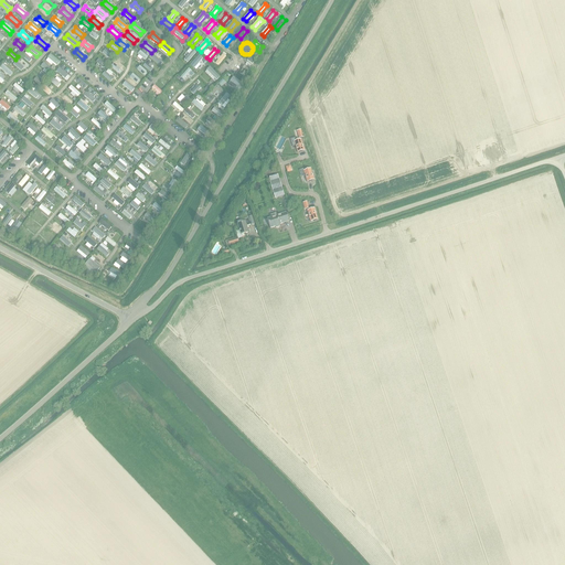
[(114,57),(105,50),(102,53),(110,61),(114,57)]
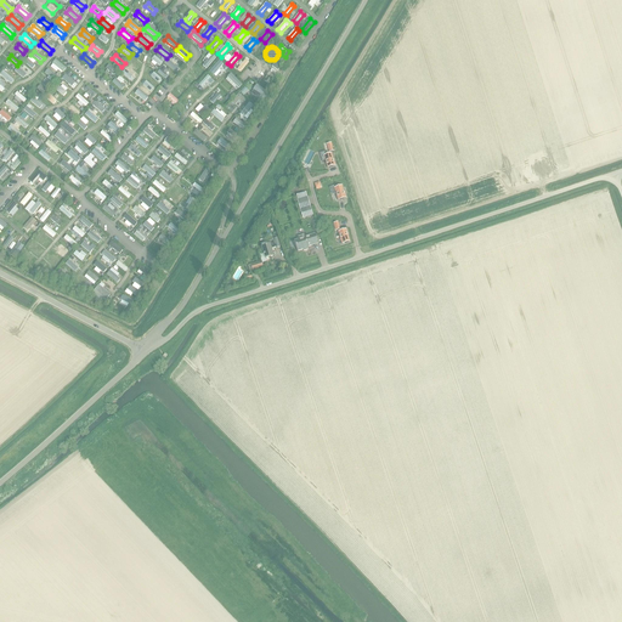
[(207,69),(216,58),(211,55),(203,67),(207,69)]
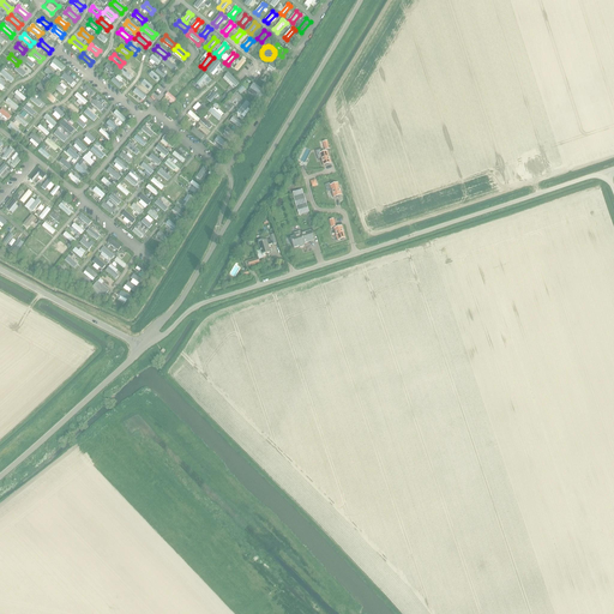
[(161,62),(152,56),(150,60),(157,66),(161,62)]
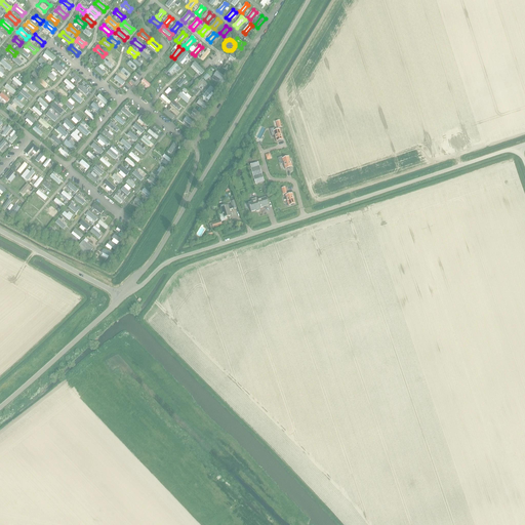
[(30,55),(23,50),(21,52),(27,58),(30,55)]
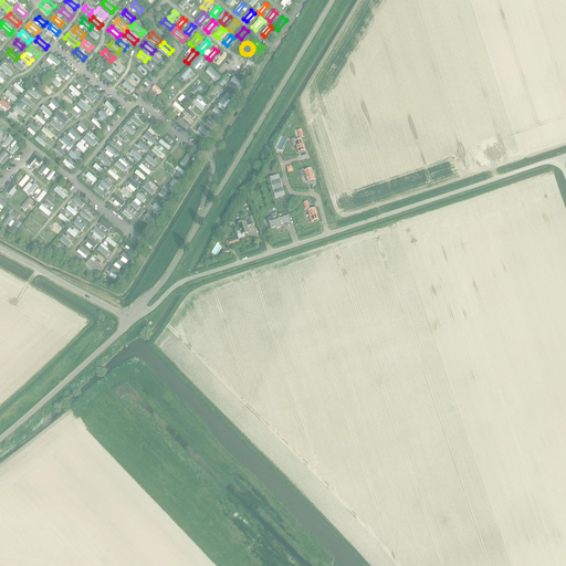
[(60,63),(51,55),(48,59),(58,66),(60,63)]
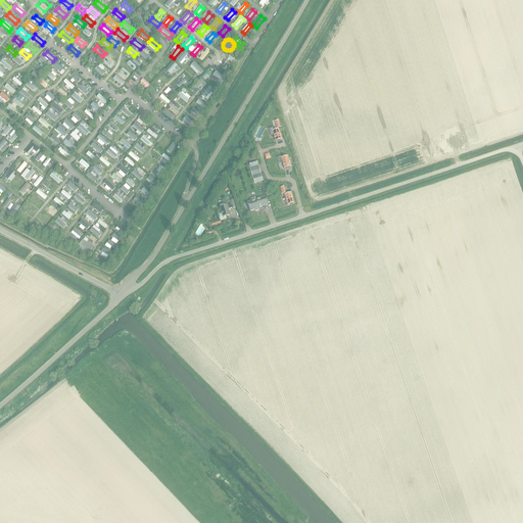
[(150,59),(142,51),(139,54),(148,62),(150,59)]
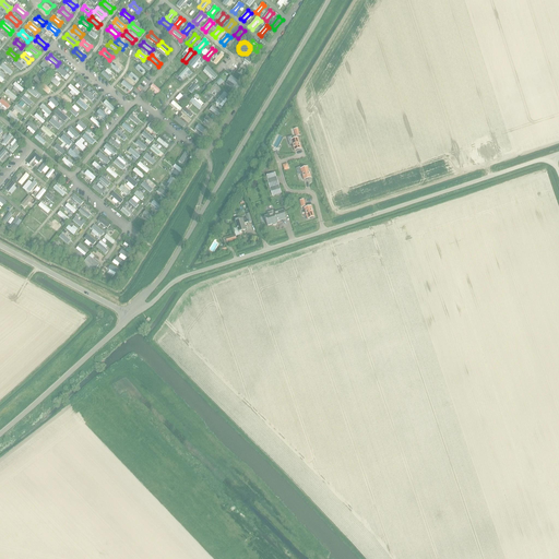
[(192,69),(201,59),(197,55),(188,66),(192,69)]
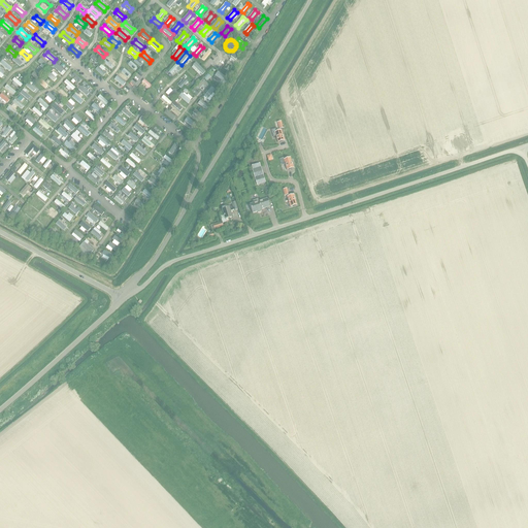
[(211,54),(208,52),(201,60),(204,62),(211,54)]
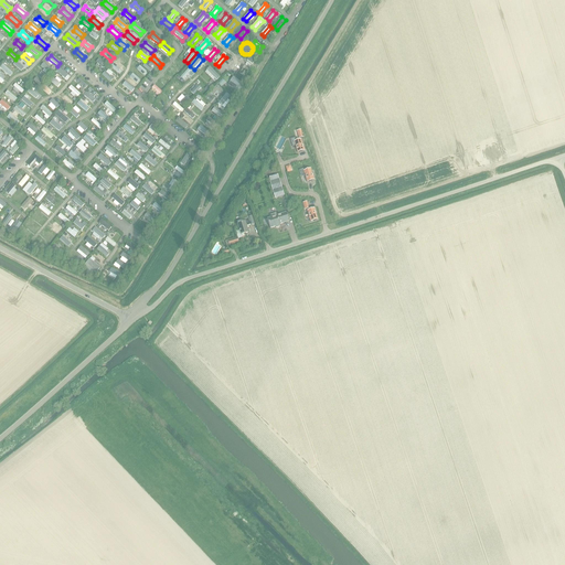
[(106,66),(99,60),(96,63),(104,70),(106,66)]
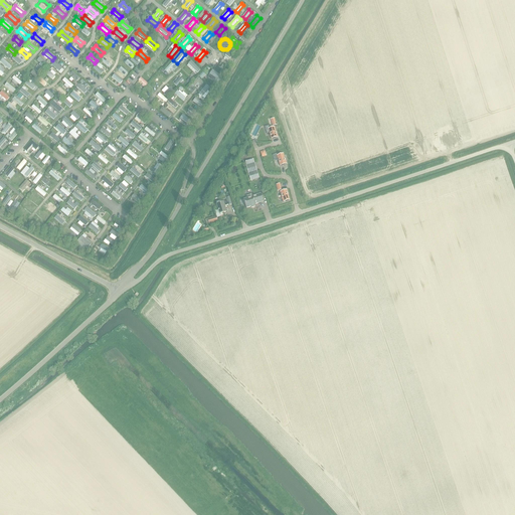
[(163,62),(164,63),(166,61),(160,55),(156,58),(158,61),(157,62),(160,64),(163,62)]
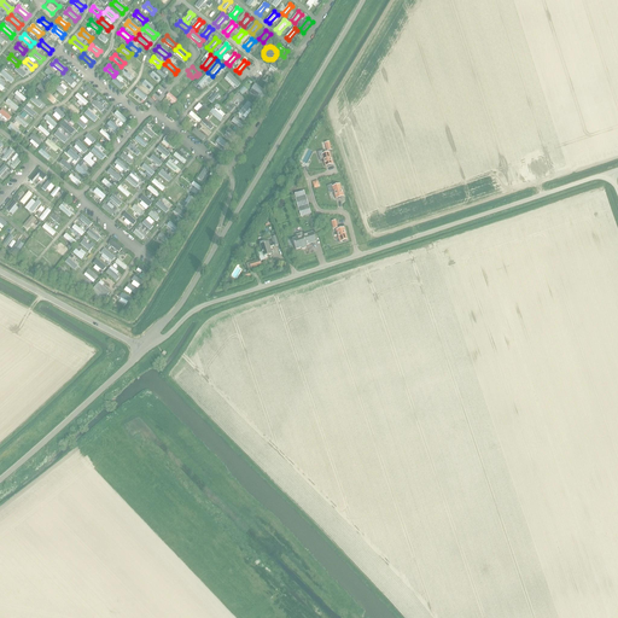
[(27,75),(17,68),(15,71),(23,79),(27,75)]
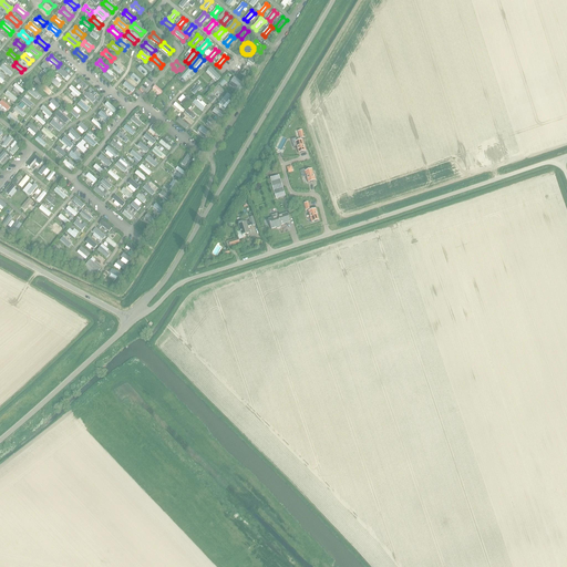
[(53,72),(43,63),(41,66),(51,74),(53,72)]
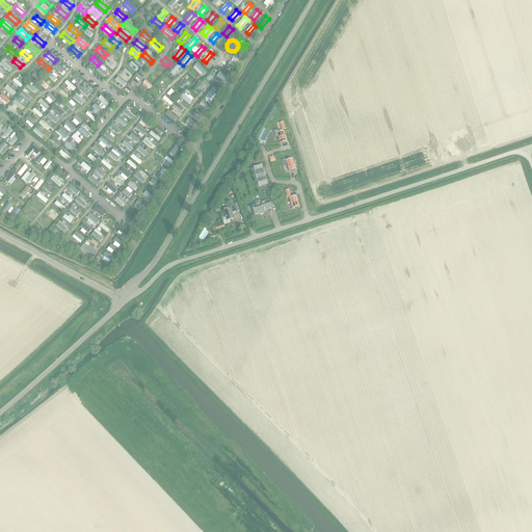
[(237,62),(233,59),(225,70),(231,73),(237,62)]
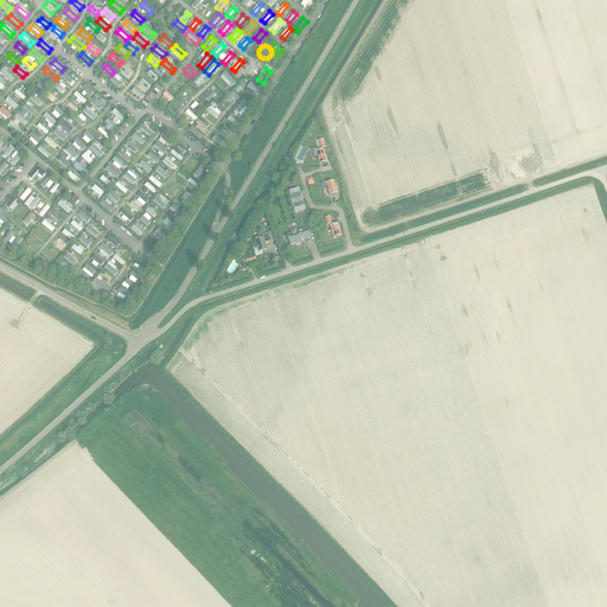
[(164,75),(157,69),(153,71),(161,78),(164,75)]
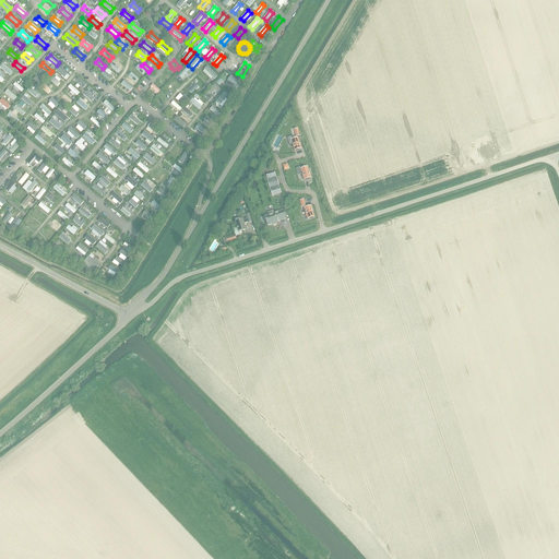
[(12,73),(2,64),(0,67),(0,68),(10,76),(12,73)]
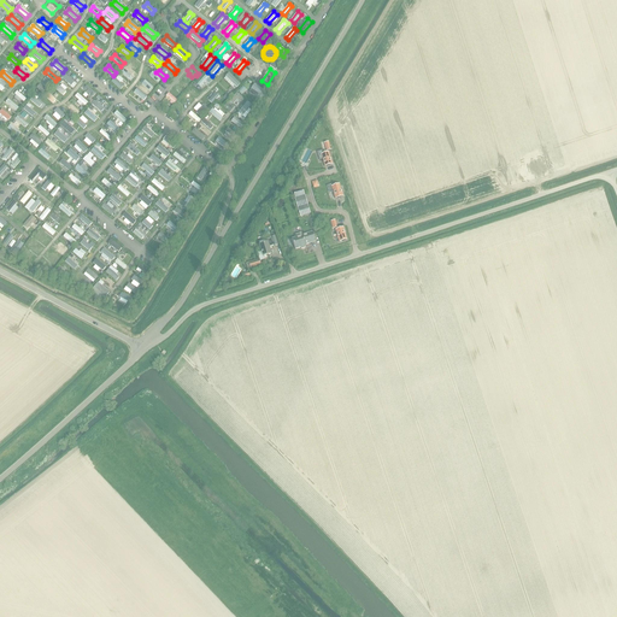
[(160,80),(153,74),(150,77),(157,83),(160,80)]
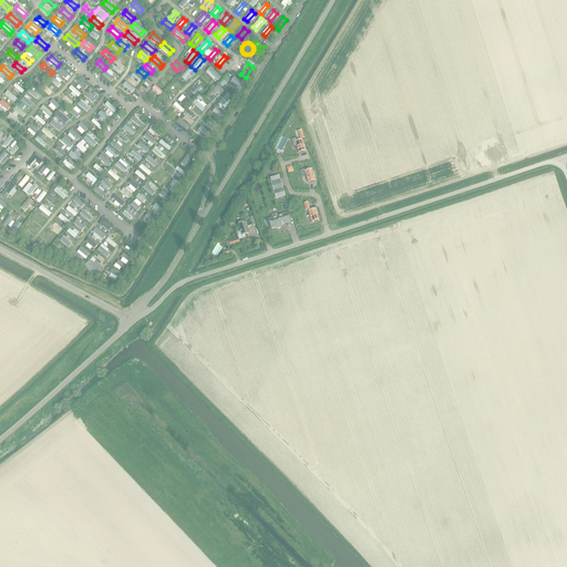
[(218,81),(222,78),(210,68),(207,71),(218,81)]
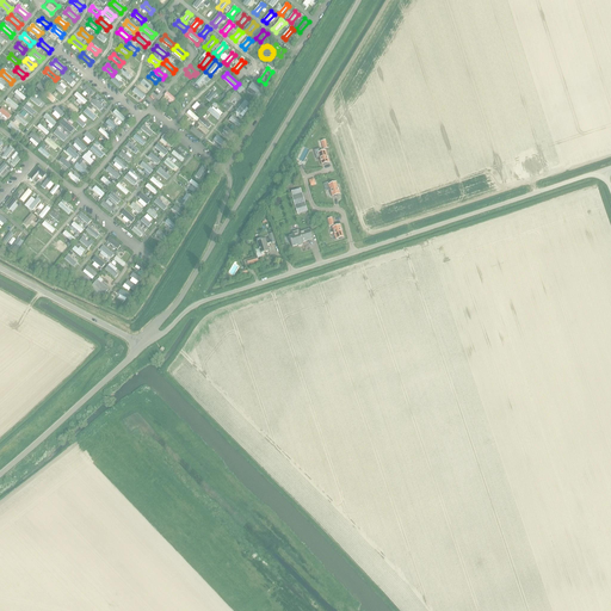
[(73,82),(65,74),(61,78),(71,86),(73,82)]
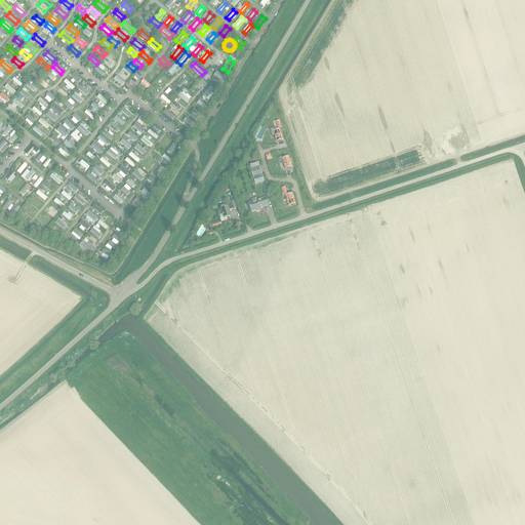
[(178,67),(175,64),(168,72),(170,74),(178,67)]
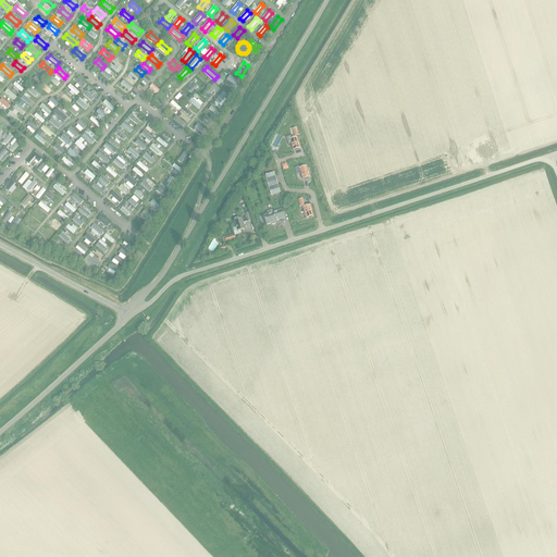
[(169,78),(171,75),(162,70),(160,73),(169,78)]
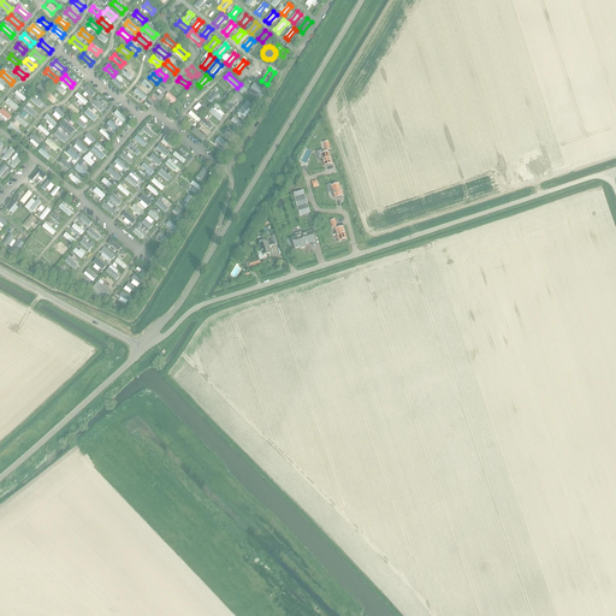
[(124,87),(114,78),(111,82),(120,90),(124,87)]
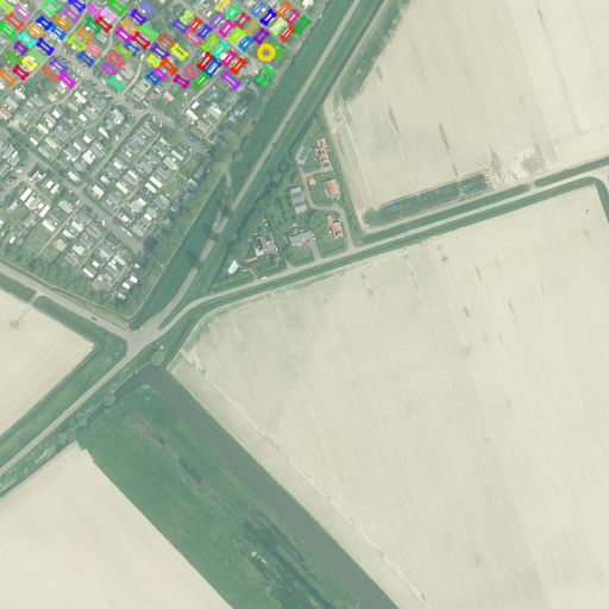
[(263,92),(251,83),(248,88),(256,94),(253,98),(257,100),(263,92)]
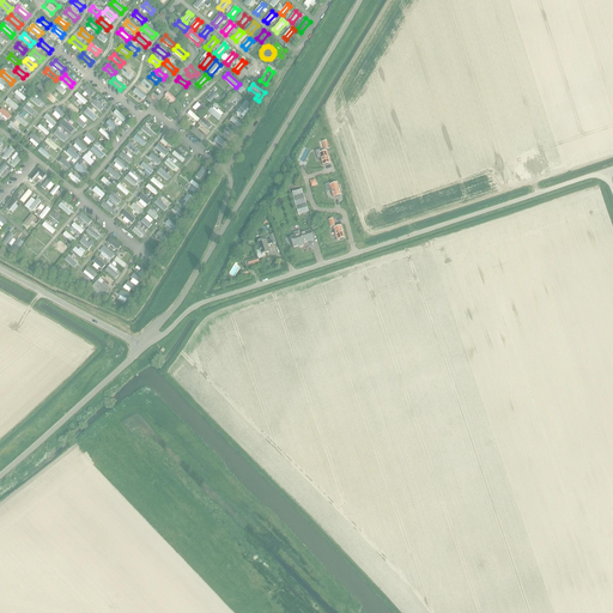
[(66,92),(58,85),(54,89),(62,96),(66,92)]
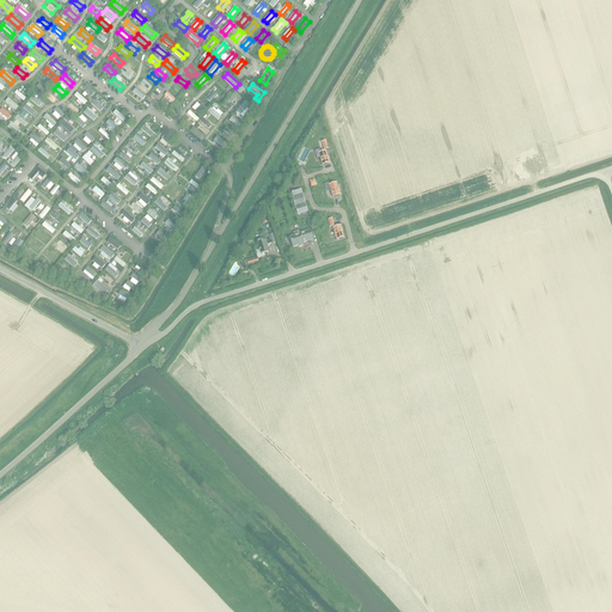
[(96,93),(86,86),(83,90),(92,98),(96,93)]
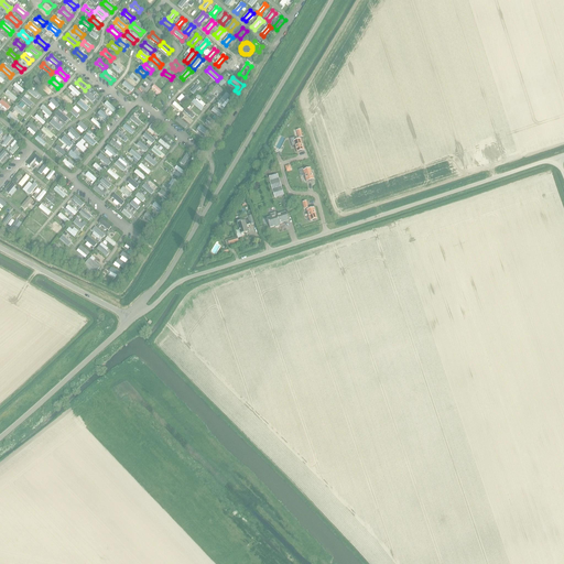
[(134,89),(126,82),(122,86),(131,93),(134,89)]
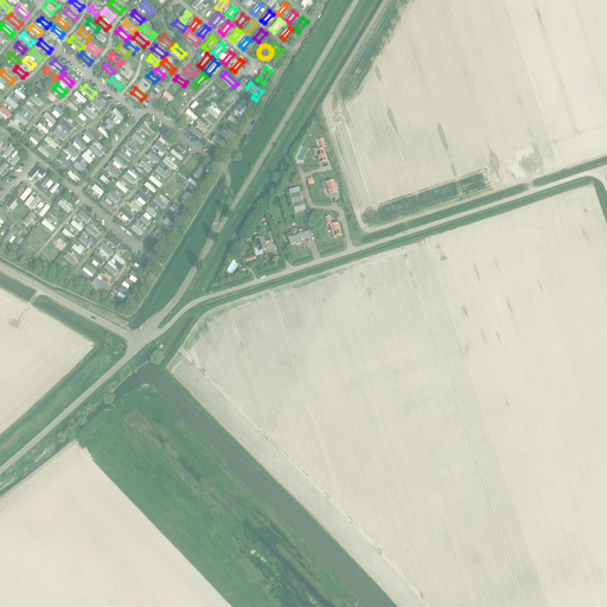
[(26,98),(17,90),(14,94),(24,101),(26,98)]
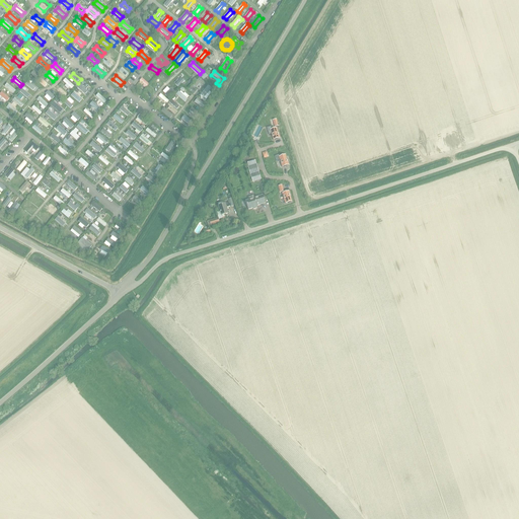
[(149,85),(142,78),(139,82),(146,88),(149,85)]
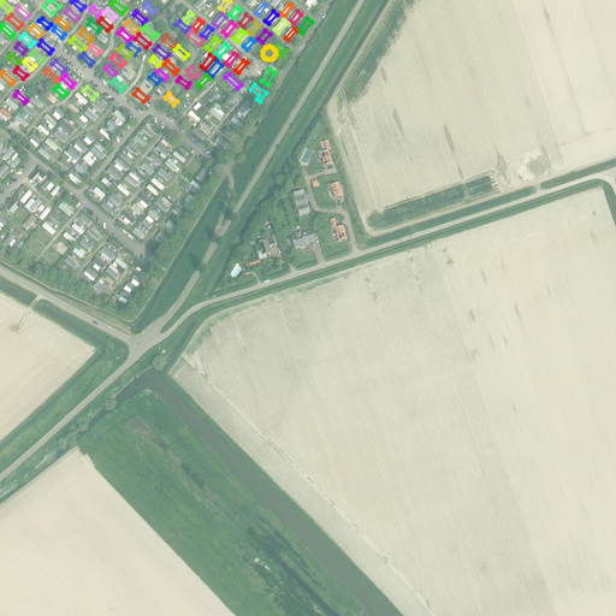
[(212,105),(219,96),(215,93),(208,101),(212,105)]
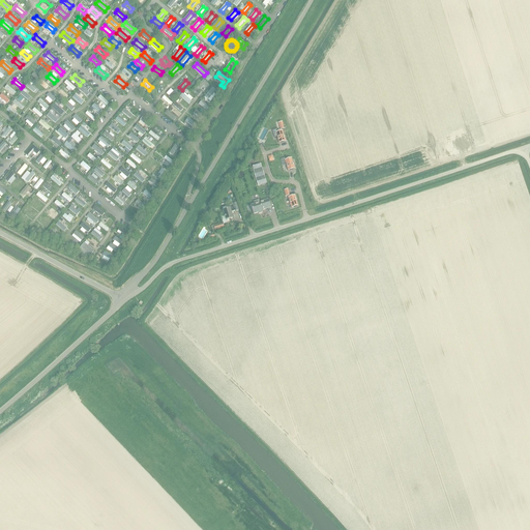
[(207,89),(210,85),(203,80),(197,88),(200,90),(204,86),(207,89)]
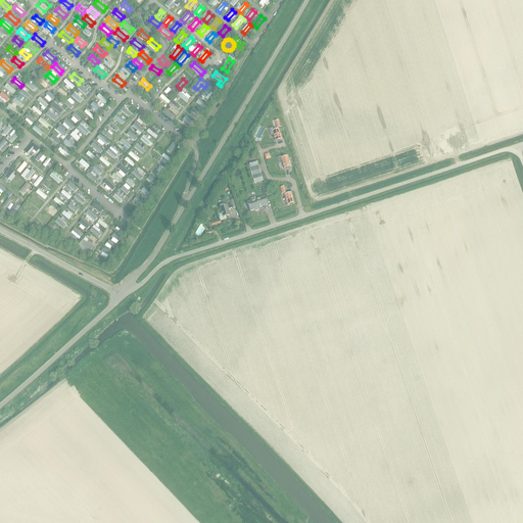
[(48,86),(41,80),(38,82),(45,89),(48,86)]
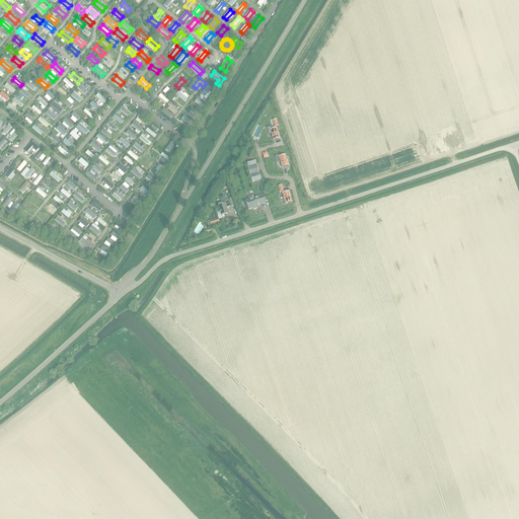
[(74,87),(65,79),(63,82),(71,89),(74,87)]
